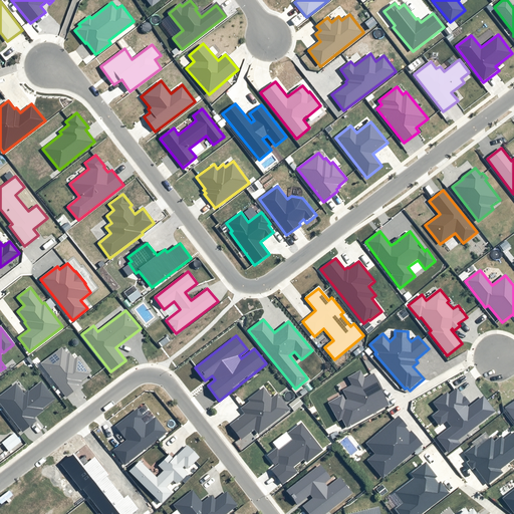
[(70,353),(67,355),(62,348),(40,364),(66,398),(80,387),(79,386),(82,383),(81,381),(90,374),(76,357),(74,359),(70,353)]
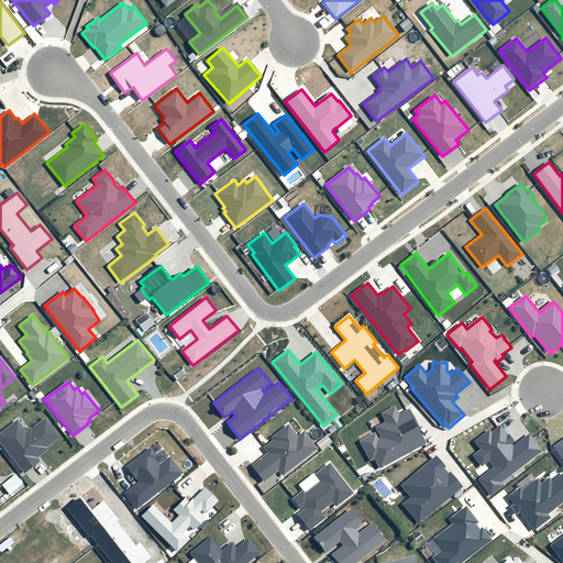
[(375,428),(381,438),(378,439),(375,433),(359,441),(370,462),(375,460),(379,470),(428,444),(409,410),(399,416),(395,406),(381,414),(385,423),(375,428)]
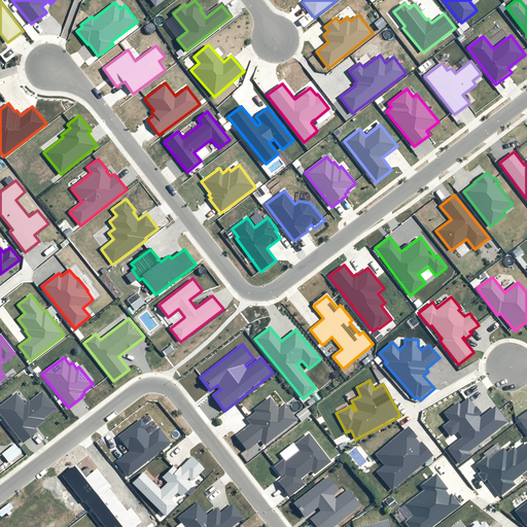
[(25,403),(16,393),(0,406),(0,414),(23,444),(38,432),(36,429),(45,422),(43,420),(57,410),(42,391),(30,401),(29,400),(25,403)]
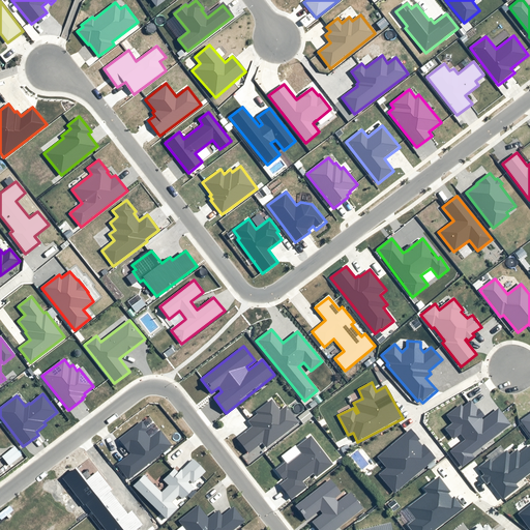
[(247,421),(252,427),(237,439),(248,453),(262,443),(266,448),(299,423),(286,406),(280,410),(271,400),(256,412),(258,414),(247,421)]
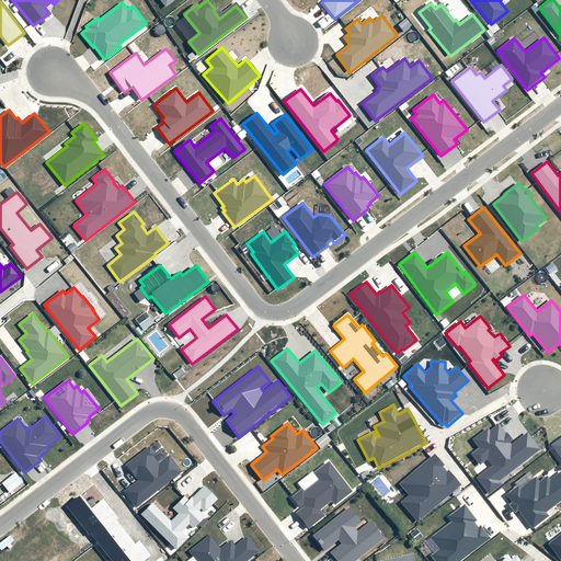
[(506,434),(499,424),(490,432),(488,428),(472,441),(479,448),(470,455),(479,466),(488,459),(492,466),(477,479),(489,494),(502,484),(500,482),(540,449),(527,433),(511,445),(510,443),(513,441),(507,433),(506,434)]
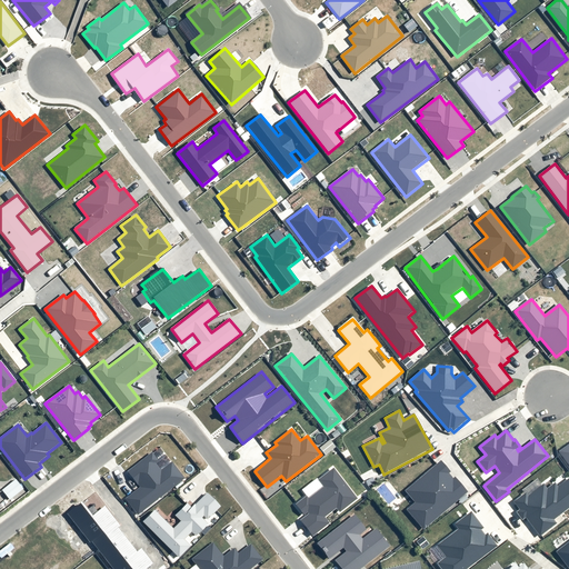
[(568,443),(559,452),(568,466),(568,443)]
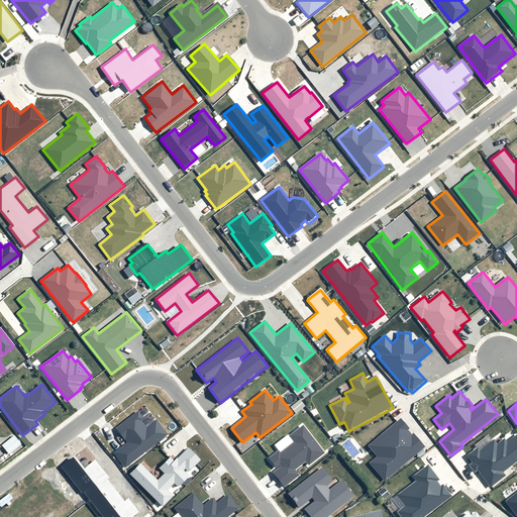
[(157,420),(146,427),(142,422),(144,420),(137,411),(115,428),(127,443),(113,453),(125,469),(168,435),(157,420)]
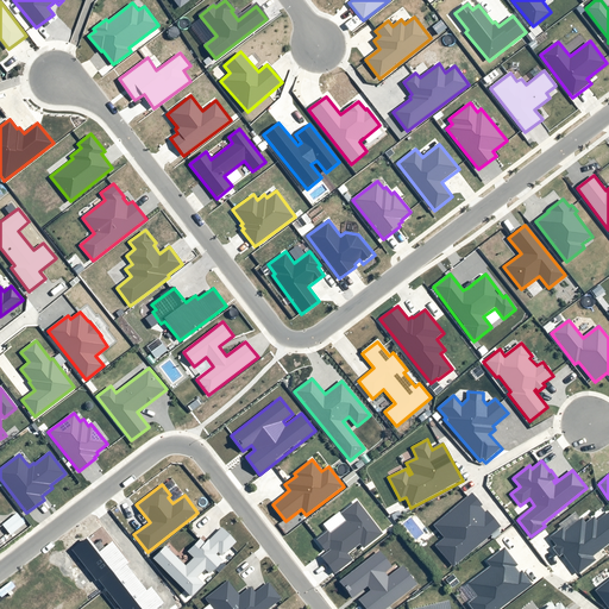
[(471,494),(433,526),(444,538),(435,545),(453,567),(501,527),(487,510),(484,513),(479,507),(482,506),(471,494)]
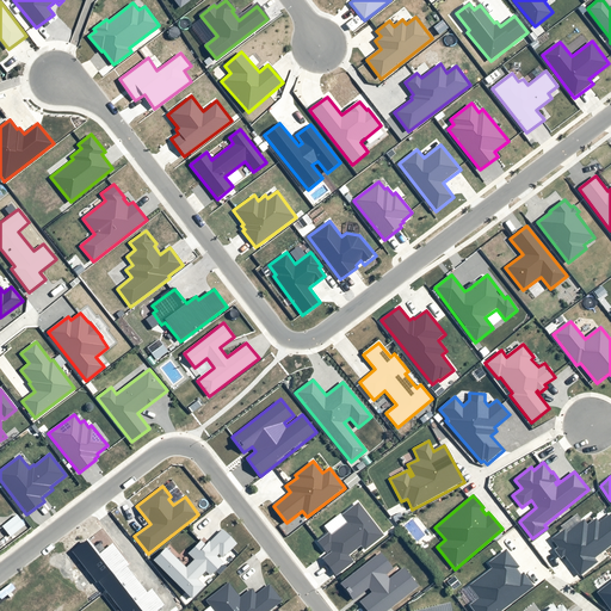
[(343,514),(349,523),(332,535),(329,532),(318,542),(326,554),(331,550),(333,551),(323,559),(337,574),(353,561),(349,555),(362,545),(365,549),(384,535),(359,503),(343,514)]
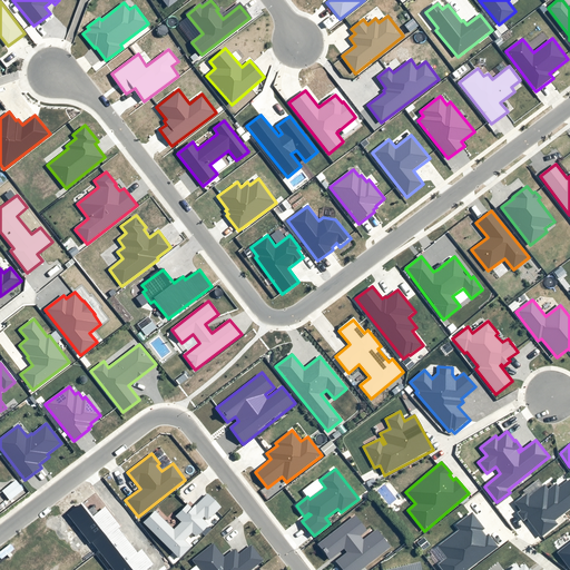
[(543,485),(529,497),(527,493),(513,503),(520,511),(517,513),(523,521),(526,519),(540,538),(557,526),(554,521),(569,509),(569,478),(558,488),(556,483),(548,490),(543,485)]
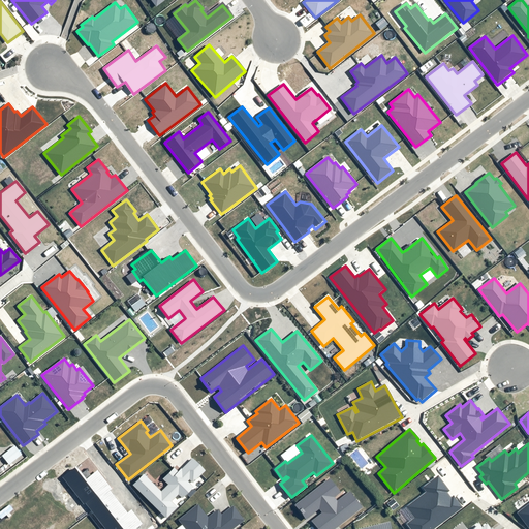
[(14,445),(2,457),(9,465),(22,455),(14,445)]
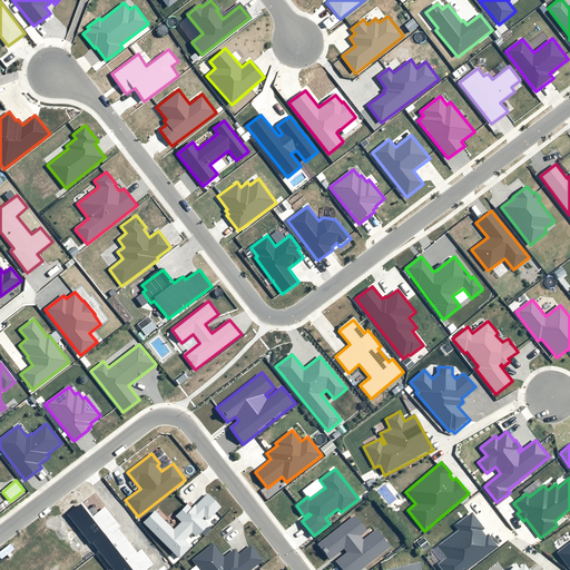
[(176,517),(182,522),(174,530),(155,511),(143,523),(179,559),(192,547),(185,541),(192,533),(196,538),(208,526),(202,519),(204,518),(208,521),(220,508),(206,494),(192,509),(187,505),(176,517)]
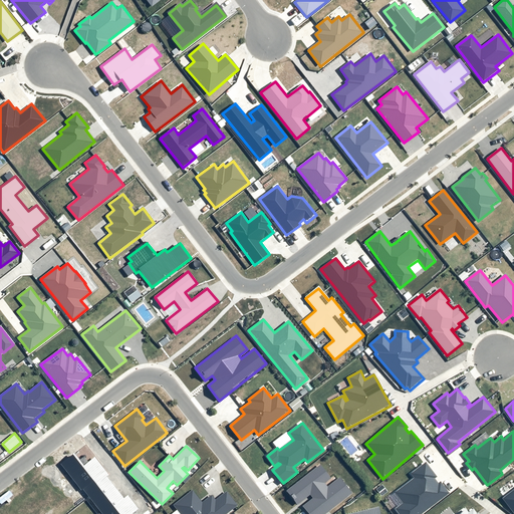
[(74,454),(61,464),(99,513),(134,513),(137,512),(93,457),(83,465),(74,454)]
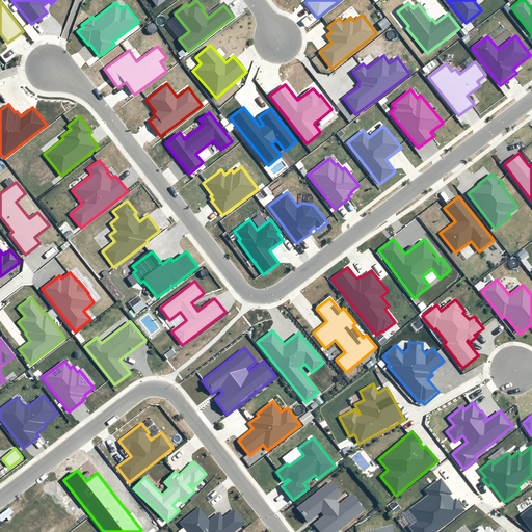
[(408,510),(417,521),(408,527),(411,531),(436,531),(464,511),(455,499),(453,500),(450,496),(452,494),(441,478),(424,490),(428,496),(408,510)]
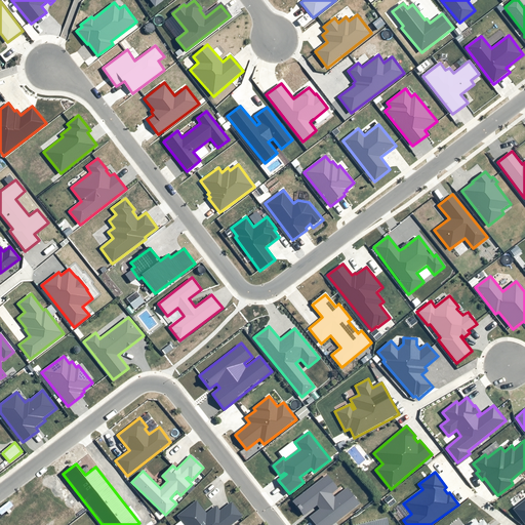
[(316,506),(319,510),(309,518),(314,524),(332,524),(359,505),(347,488),(334,497),(331,493),(338,488),(327,475),(292,501),(304,516),(316,506)]
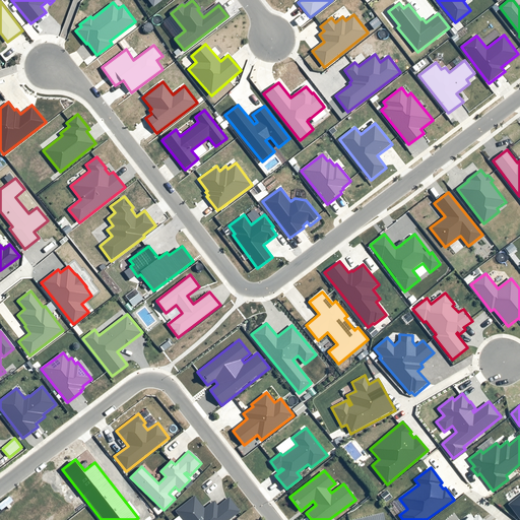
[(519,495),(508,505),(519,519),(519,495)]
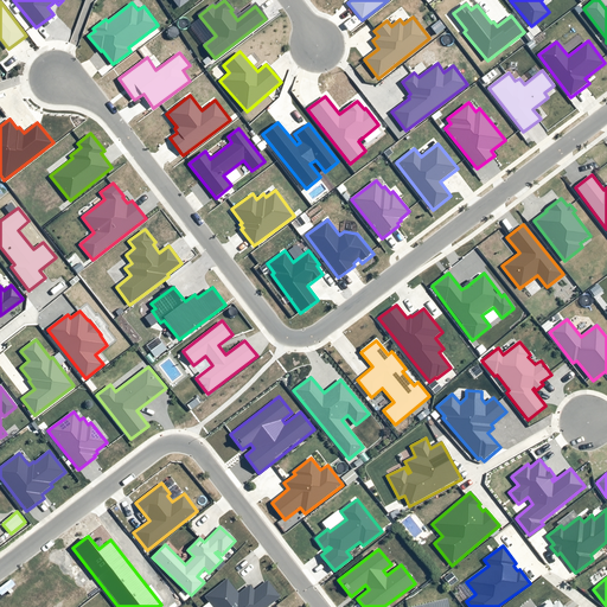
[(267,581),(254,592),(250,586),(238,594),(227,580),(204,596),(212,606),(268,606),(280,598),(267,581)]
